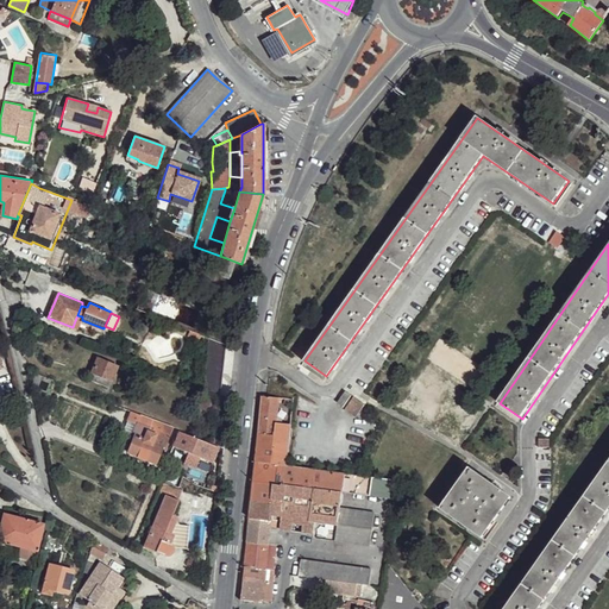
[(226,345),(208,338),(203,389),(220,396),(226,345)]
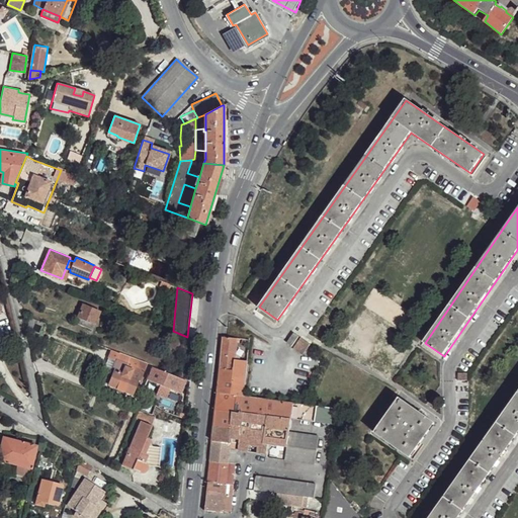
[(100,311),(83,305),(78,317),(95,323),(100,311)]
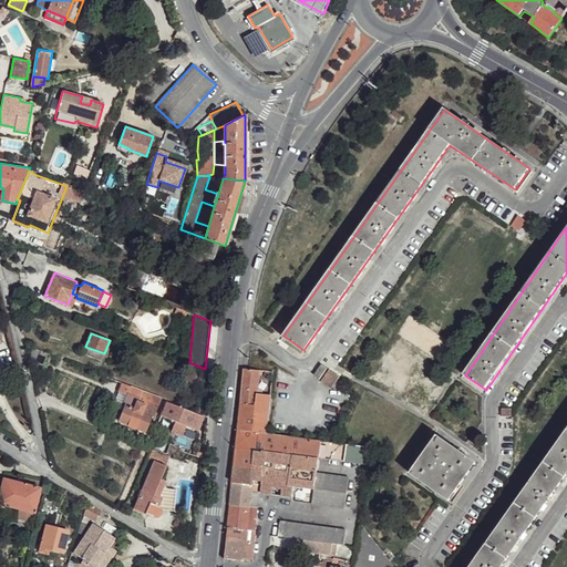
[(104,353),(85,347),(83,353),(101,360),(104,353)]
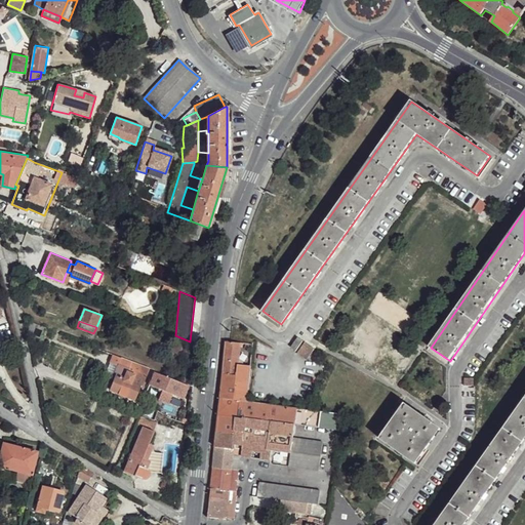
[(304,341),(298,337),(291,348),(297,352),(304,341)]
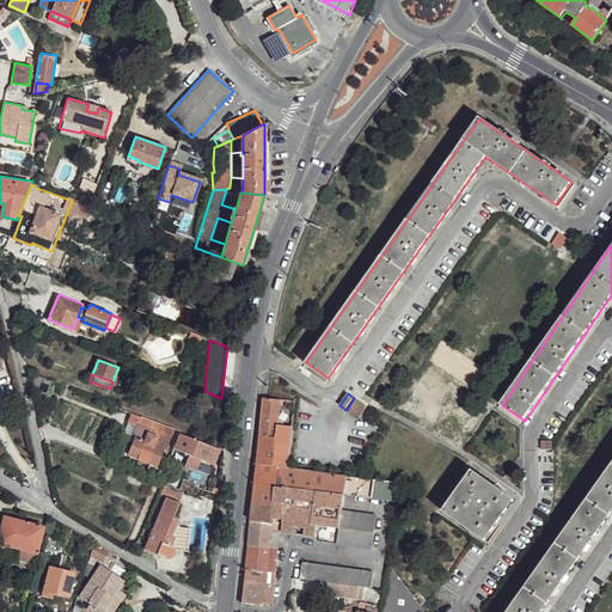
[(291,469),(293,427),(277,426),(280,399),(269,398),(264,398),(257,464),(291,469)]
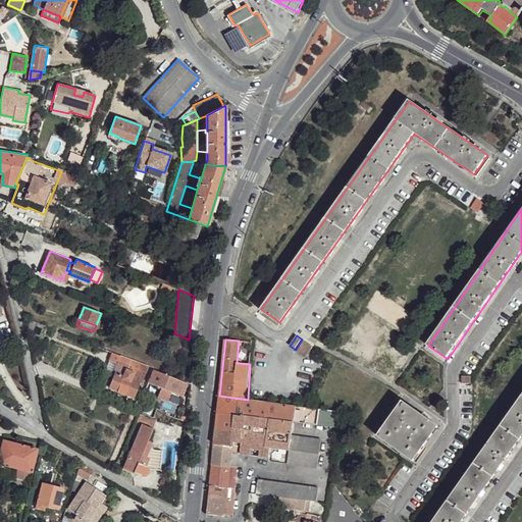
[(148,366),(113,353),(109,361),(117,364),(114,373),(115,374),(111,387),(134,396),(140,381),(142,382),(148,366)]
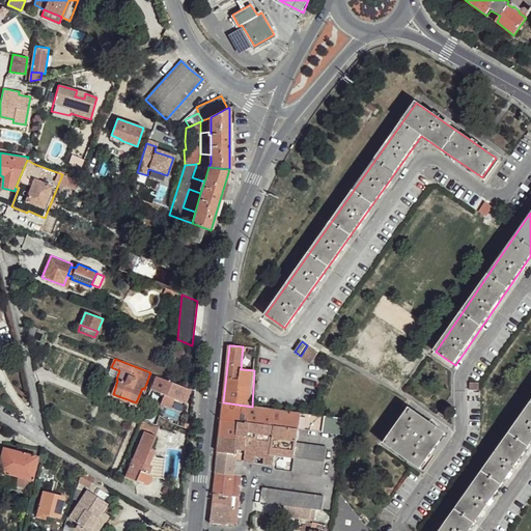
[(119,370),(111,367),(109,376),(116,380),(119,370)]
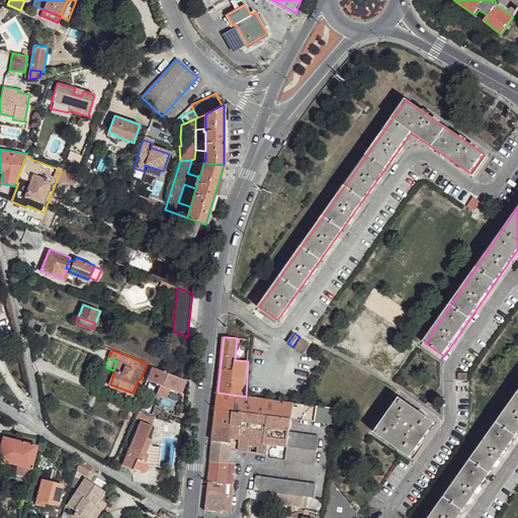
[(179,395),(185,380),(152,367),(147,380),(179,395)]
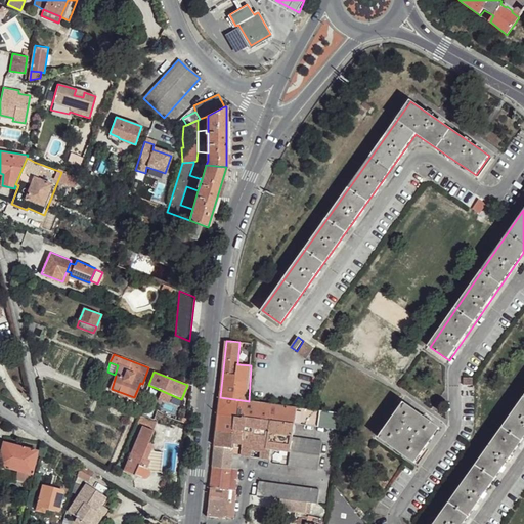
[(464,523),(523,436),(523,393),(434,523),(464,523)]
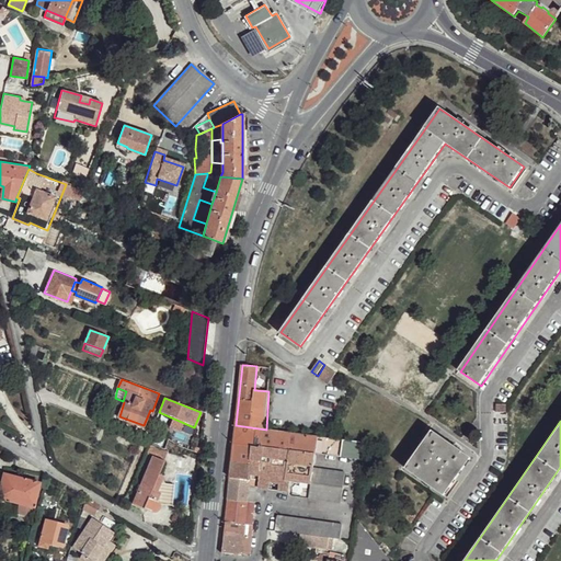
[(317,454),(320,436),(266,430),(236,425),(230,478),(250,480),(250,477),(250,474),(259,476),(258,487),(288,491),(289,480),(312,483),(313,470),(317,454)]
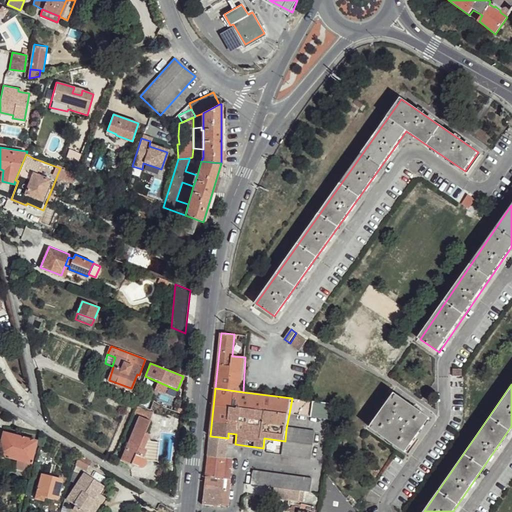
[(430,419),(395,394),(370,428),(405,452),(430,419)]
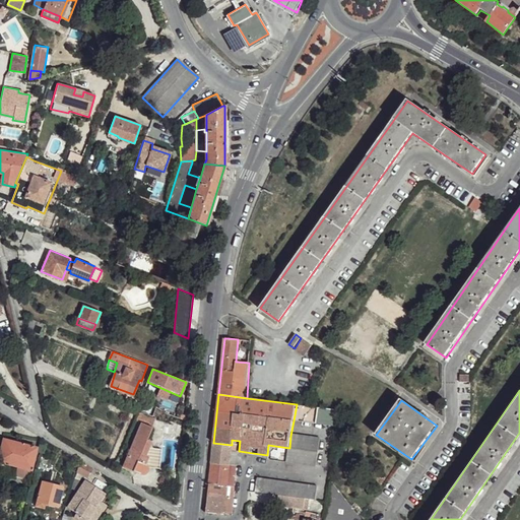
[(338,426),(341,410),(297,404),(294,420),(338,426)]
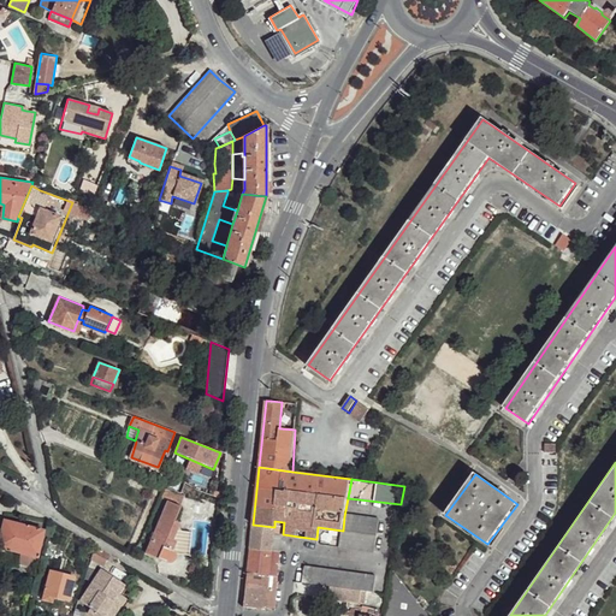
[(176,490),(164,485),(161,492),(176,497),(178,491),(176,490)]
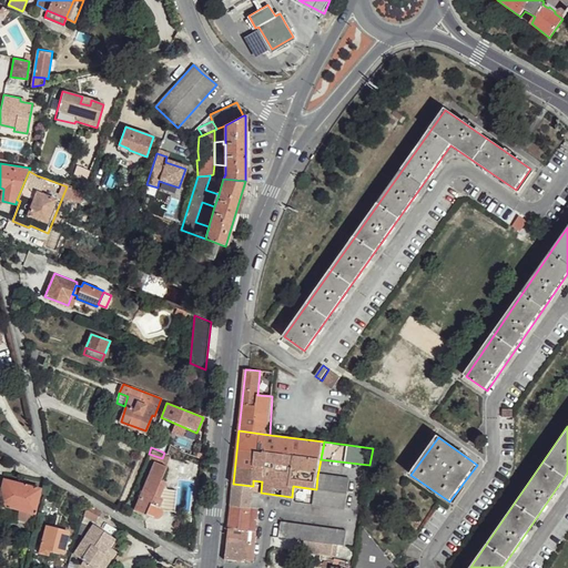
[(165,463),(153,459),(134,507),(148,513),(152,514),(155,515),(159,514),(161,513),(162,509),(161,506),(158,503),(161,494),(158,493),(163,478),(160,477),(165,463)]
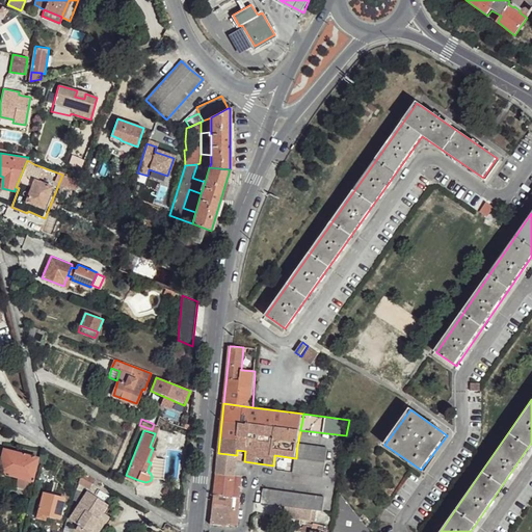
[(324,478),(328,450),(297,446),(296,458),(293,473),(324,478)]
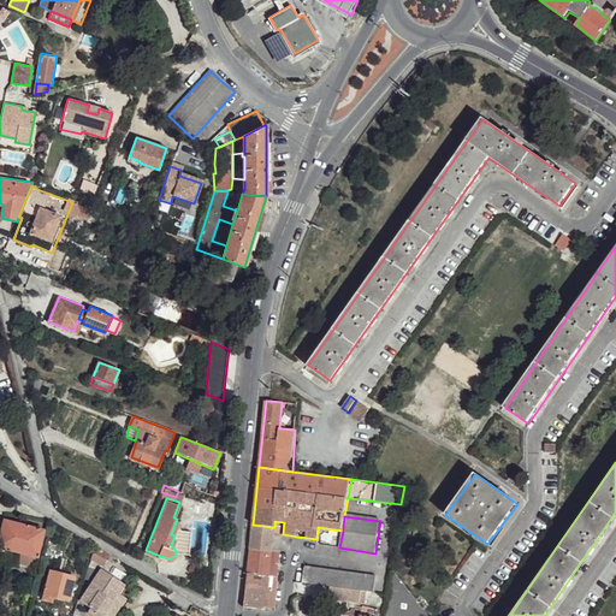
[(35,567),(45,529),(16,523),(13,533),(7,532),(5,544),(11,545),(10,550),(18,552),(16,562),(35,567)]
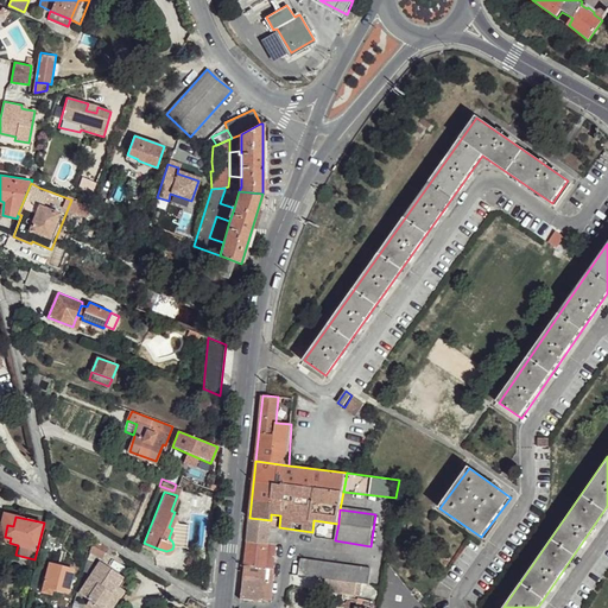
[(270,526),(271,520),(249,518),(247,542),(268,544),(270,526)]
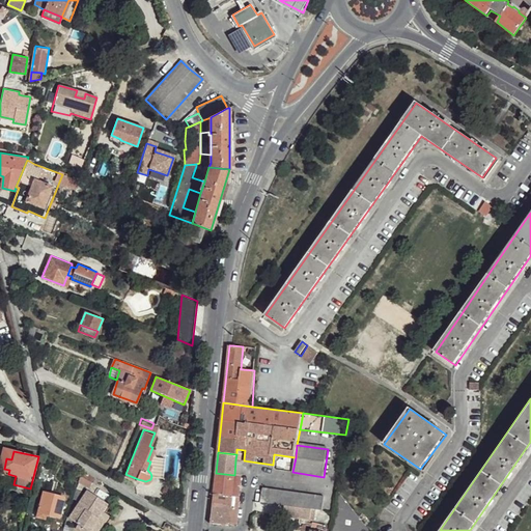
[(91,483),(95,477),(83,470),(80,480),(86,484),(88,481),(91,483)]
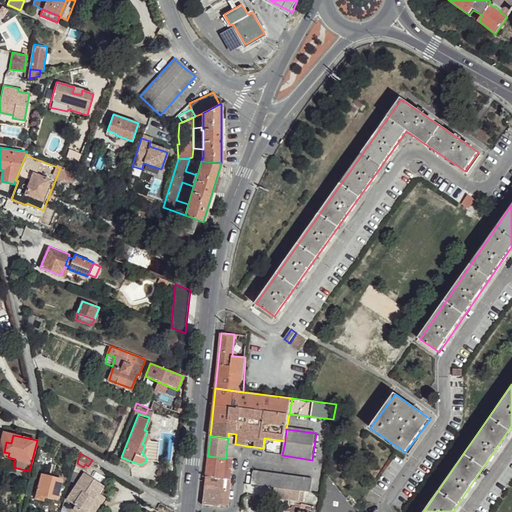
[(224,478),(226,458),(208,456),(206,476),(224,478)]
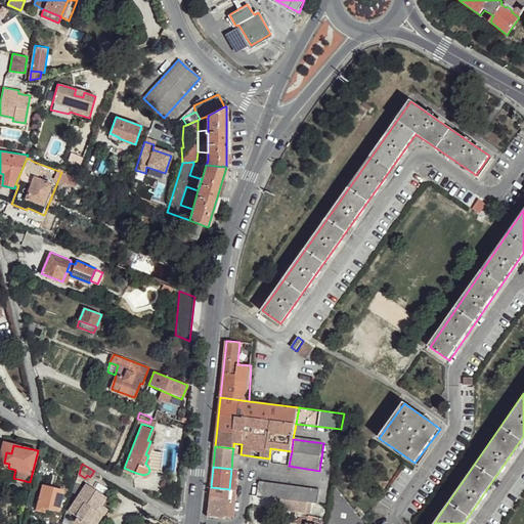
[(236,489),(237,469),(231,469),(229,489),(236,489)]
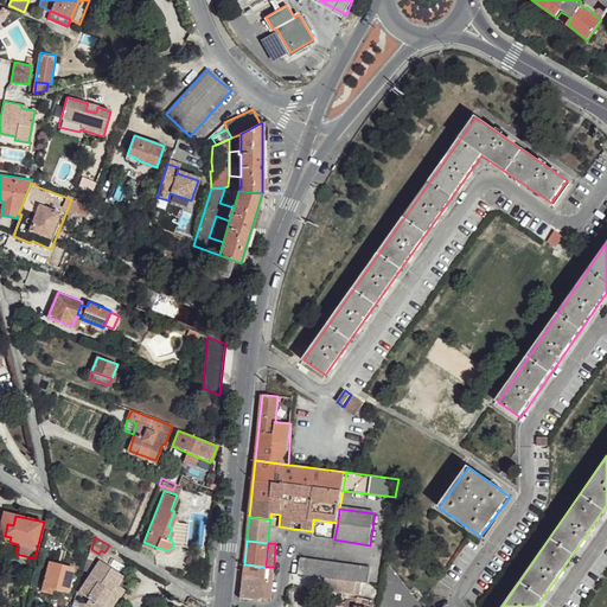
[(117,583),(123,574),(108,566),(102,561),(100,560),(80,592),(83,594),(102,606),(108,598),(117,583)]
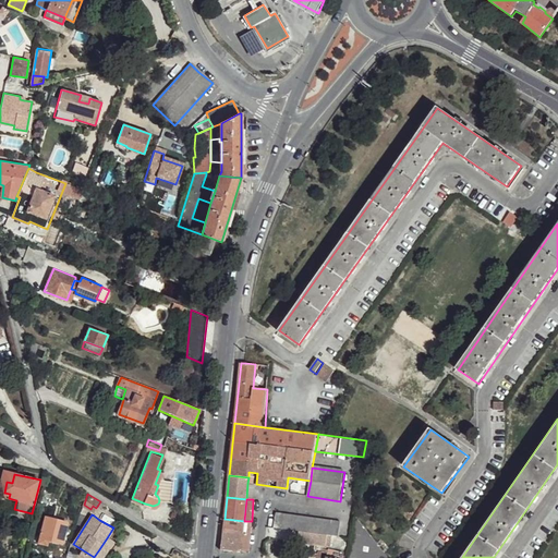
[(276,516),(275,528),(299,531),(298,542),(330,546),(331,535),(339,536),(340,525),(276,516)]
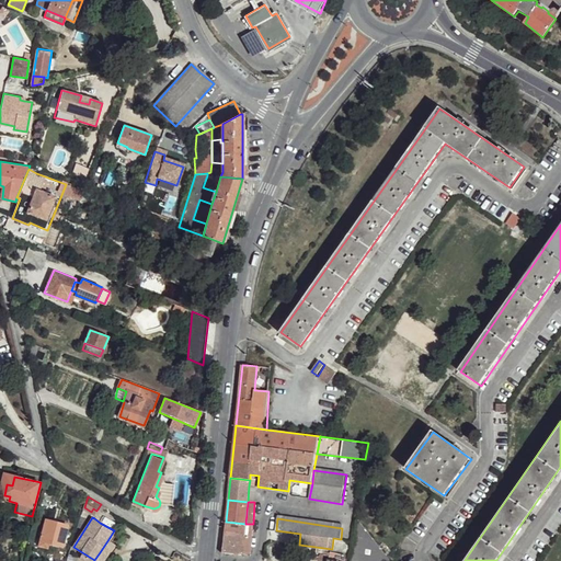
[(64,546),(69,525),(47,519),(41,540),(49,542),(64,546)]
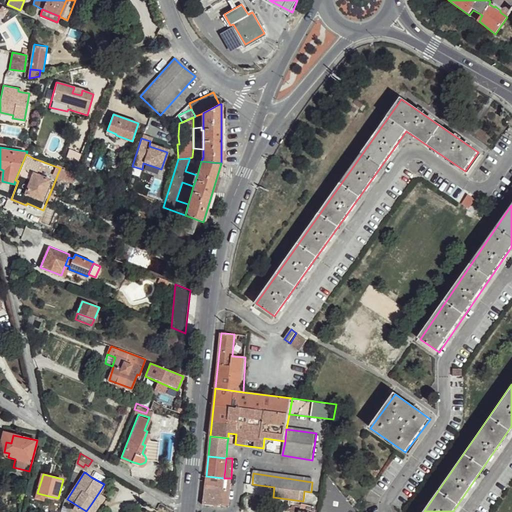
[(223,488),(224,478),(206,476),(203,504),(221,506),(221,504),(223,488)]
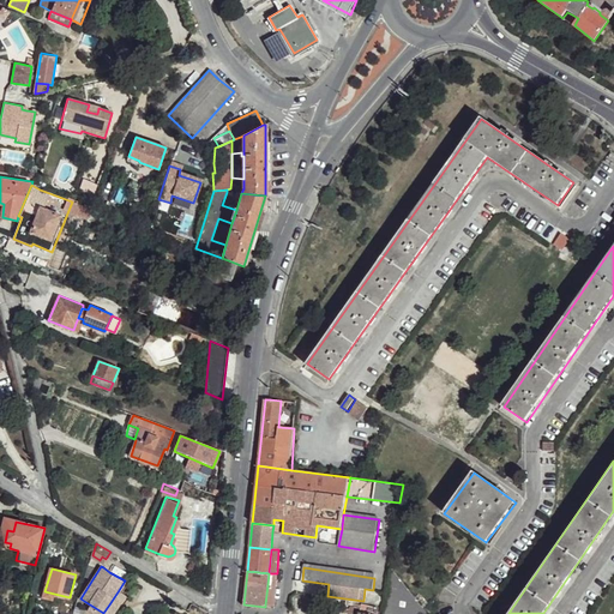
[(427,613),(393,571),(386,613),(427,613)]
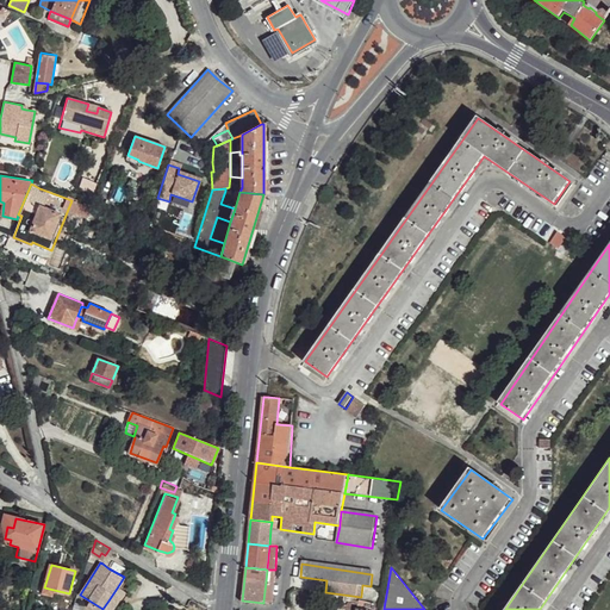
[(272,601),(273,583),(266,582),(263,601),(272,601)]
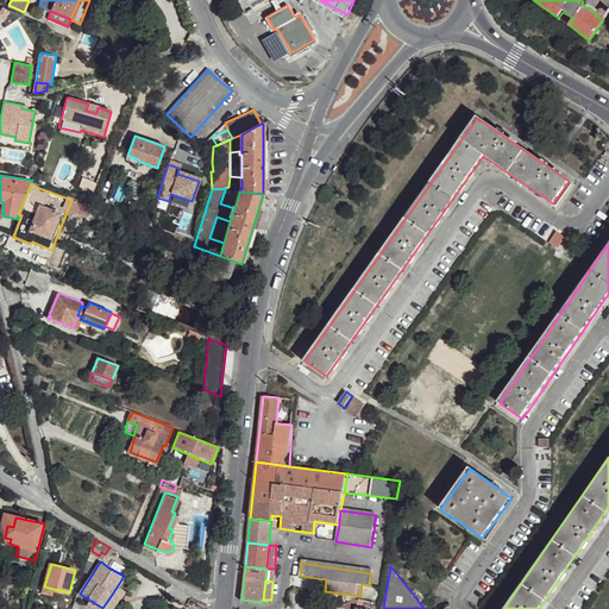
[(115,604),(125,590),(118,585),(108,600),(115,604)]
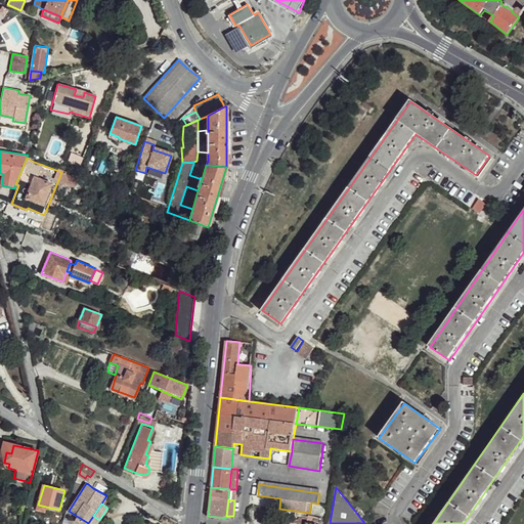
[(72,523),(69,523),(72,513),(69,511),(67,510),(61,523),(72,523)]
